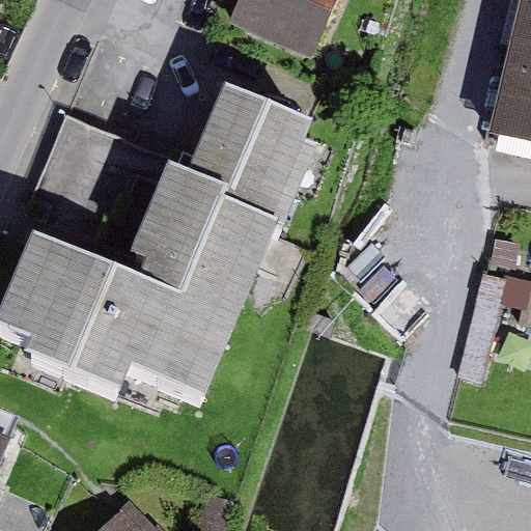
[(240,0),(230,23),(313,59),(338,0),(240,0)]
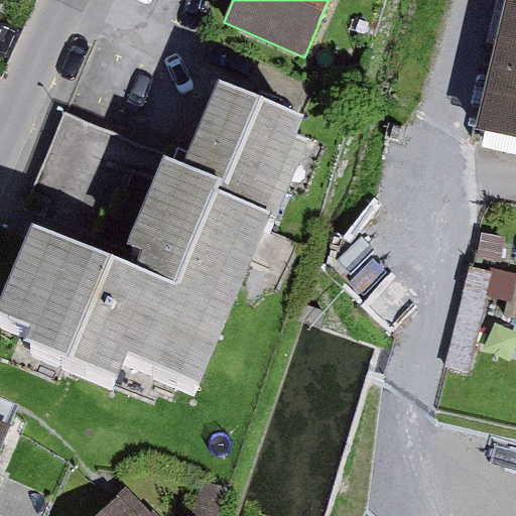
[(515,0),(510,0),(479,129),(515,137),(515,0)]
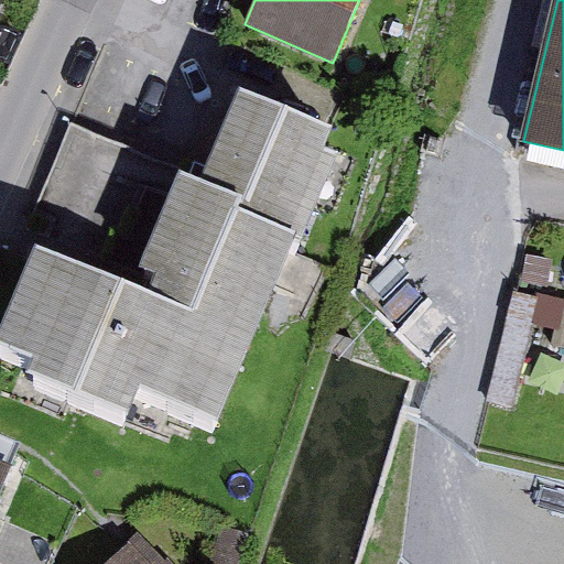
[(239,90),(202,179),(249,197),(246,205),(305,230),(336,155),(323,151),(332,129),(239,90)]
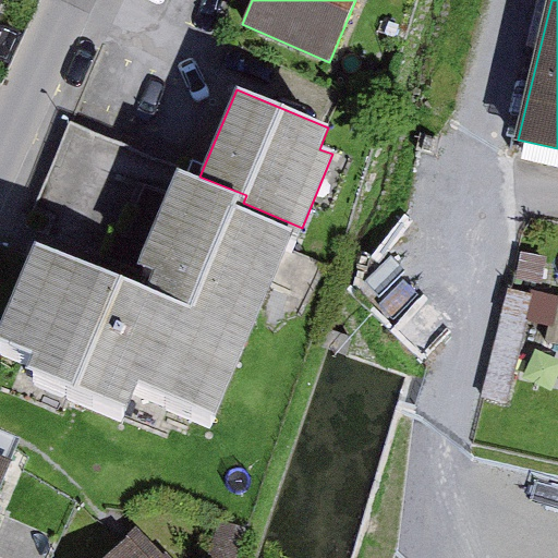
[(199,177),(173,165),(130,268),(148,276),(145,284),(95,264),(143,149),(72,120),(23,235),(43,244),(4,335),(36,348),(28,367),(125,409),(142,386),(221,420),(302,228),(243,203),(246,195),(199,177)]
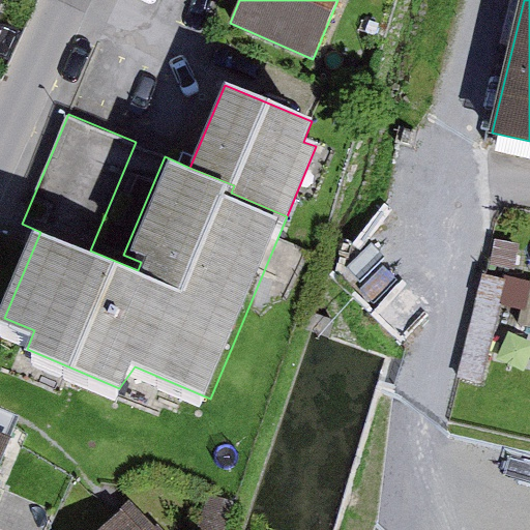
[(518,245),(494,240),(489,264),(512,269),(518,245)]
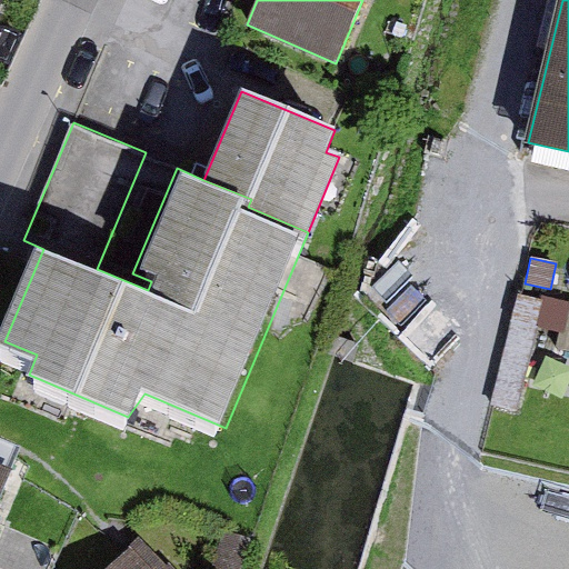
[(518,298),(491,406),(516,412),(542,303),(518,298)]
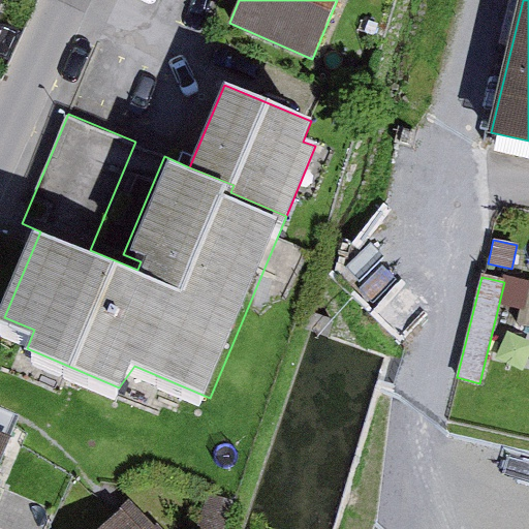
[(528,281),(527,282),(519,327),(528,328),(528,281)]
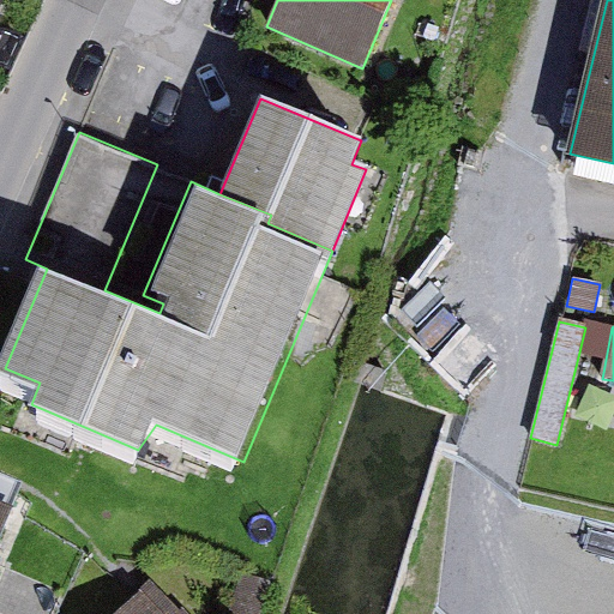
[(0,470),(0,513),(10,518),(24,481),(0,470)]
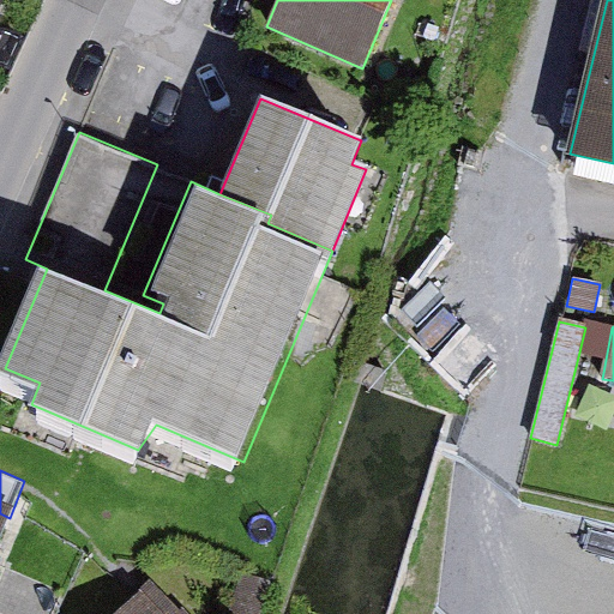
[(0,541),(10,518),(0,513),(0,541)]
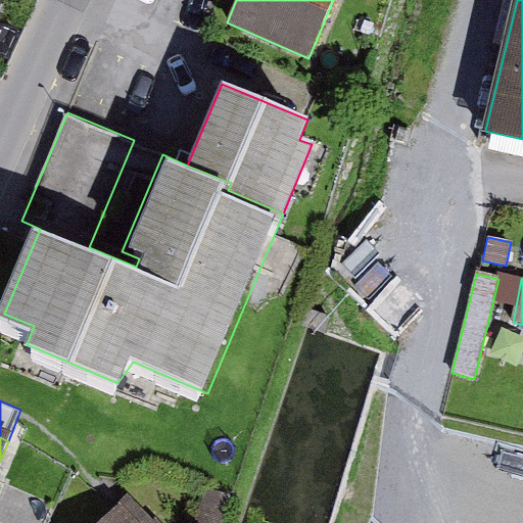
[(205,489),(195,522),(222,522),(230,496),(205,489)]
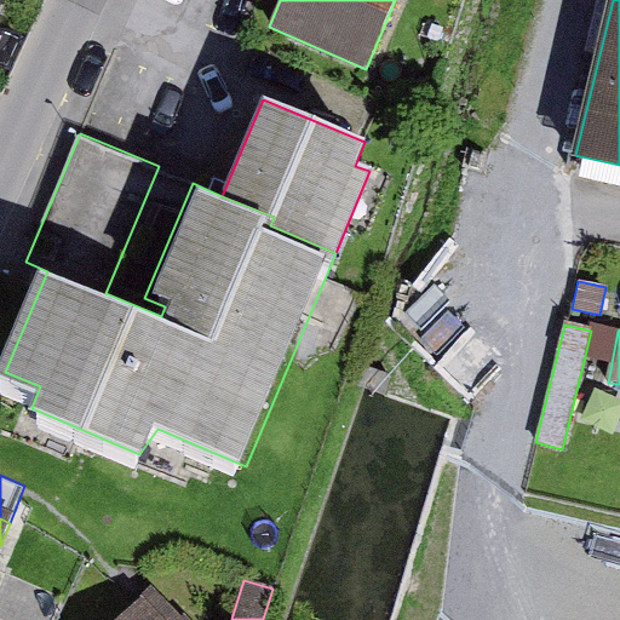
[(181,619),(151,590),(119,619),(187,619),(184,618),(181,619)]
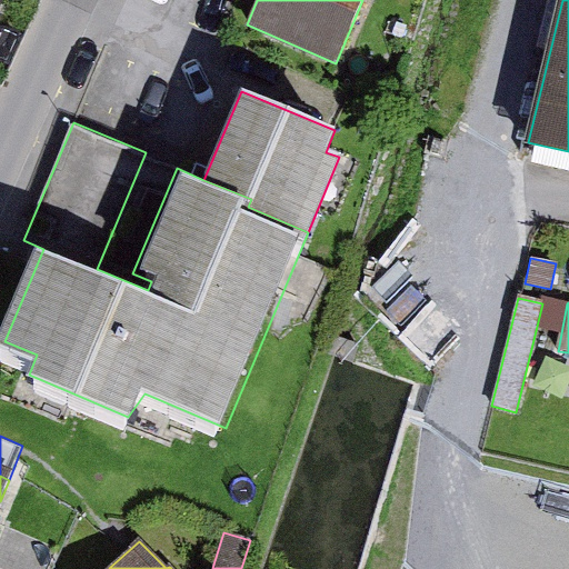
All buildings are outlined.
